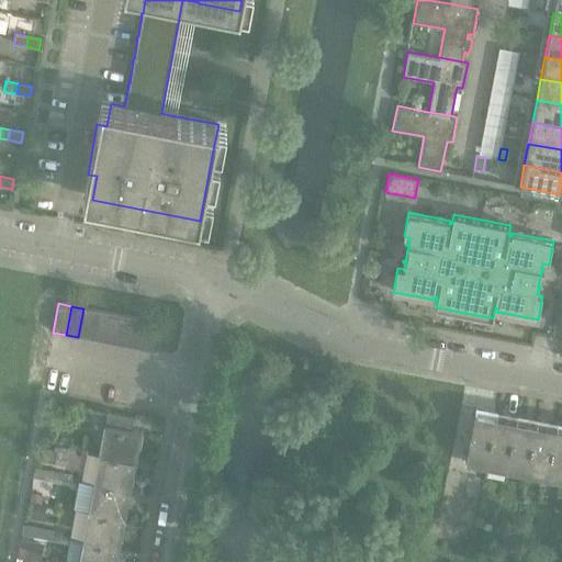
[(97,311),(83,308),(78,337),(92,340),(97,311)]
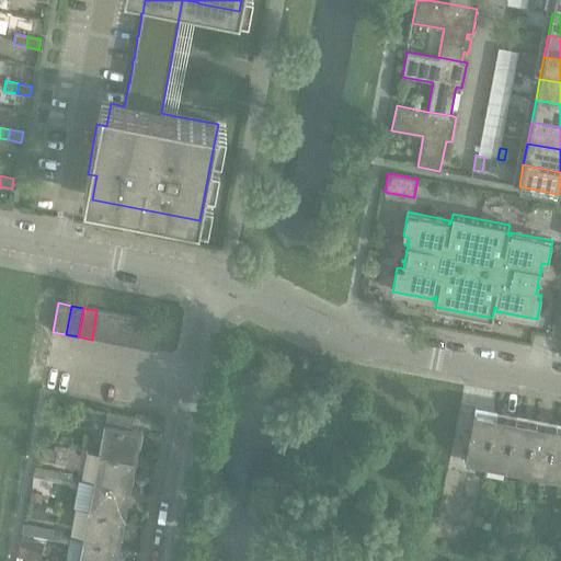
[(110,312),(96,310),(92,340),(104,342),(110,312)]
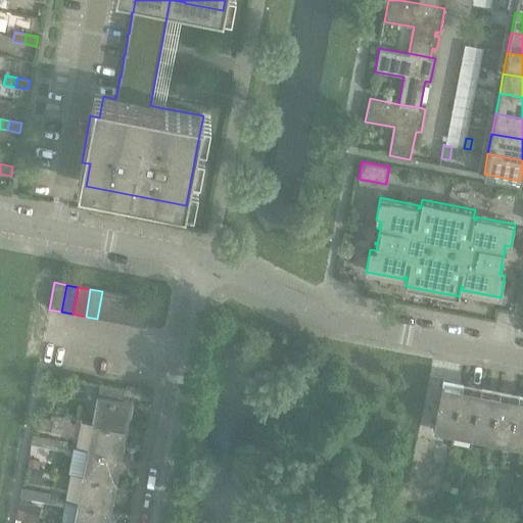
[(114,294),(102,291),(97,319),(109,321),(114,294)]
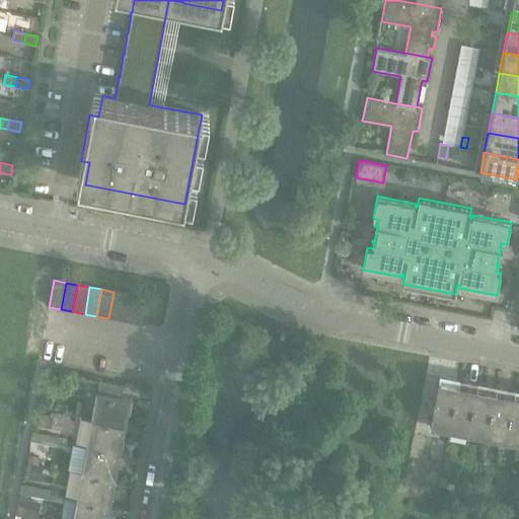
[(126,294),(114,292),(108,318),(121,320),(126,294)]
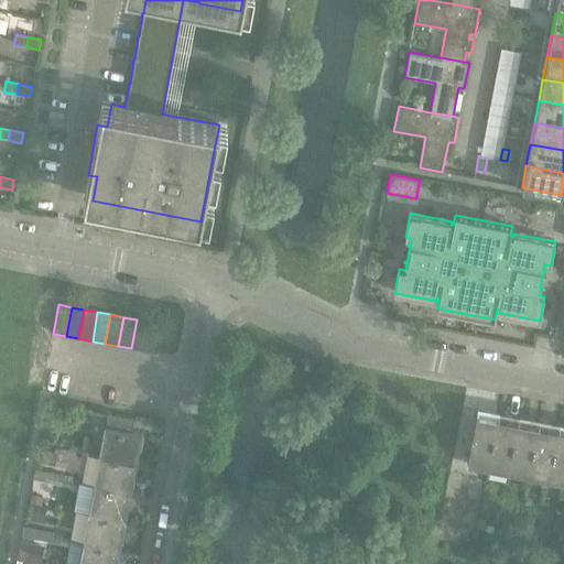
[(150,322),(137,320),(131,348),(144,351),(150,322)]
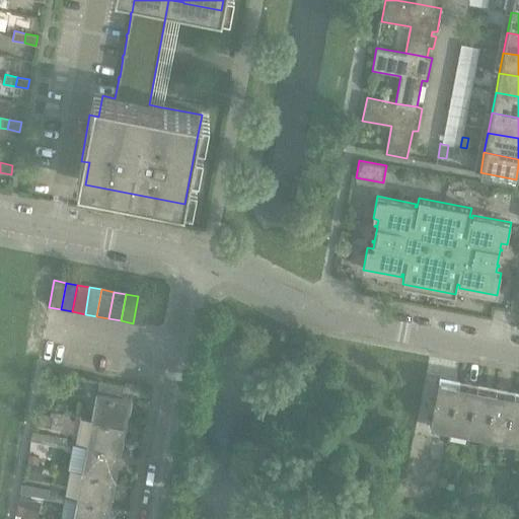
[(150,299),(138,296),(133,323),(145,325),(150,299)]
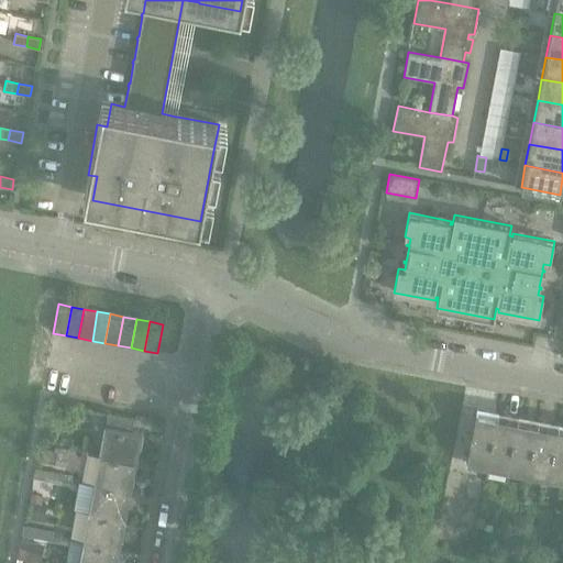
[(63,409),(47,406),(45,416),(61,419),(63,409)]
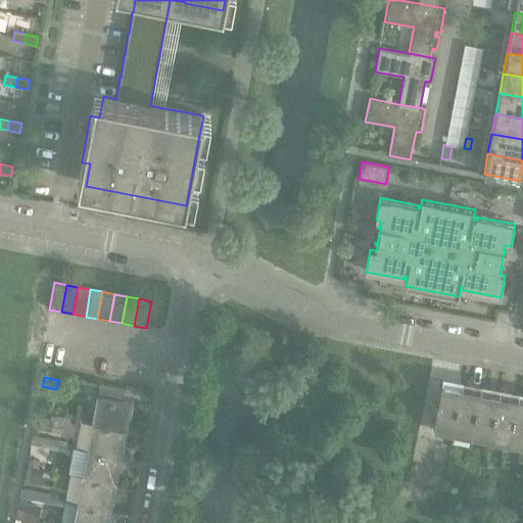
[(442,382),(433,426),(446,429),(445,435),(454,436),(455,430),(463,386),(442,382)]
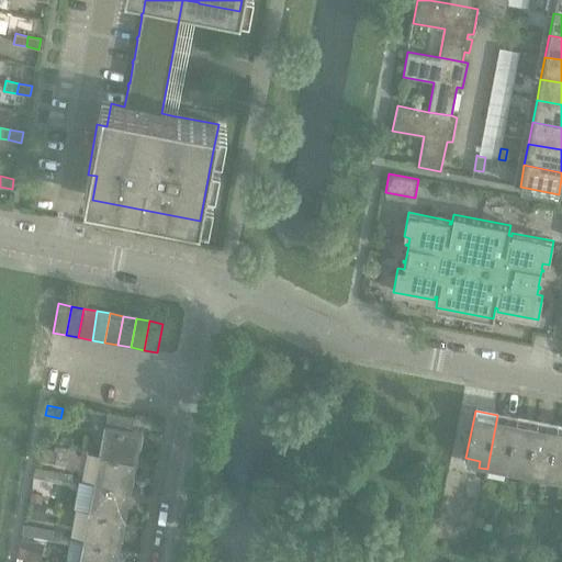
[(108,413),(105,425),(100,456),(136,462),(142,433),(132,430),(134,417),(108,413)]
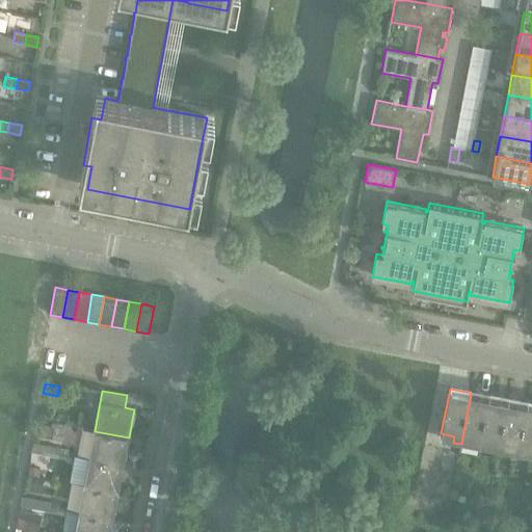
[(489,396),(471,393),(462,437),(474,440),(472,446),(480,447),(481,442),(489,396)]
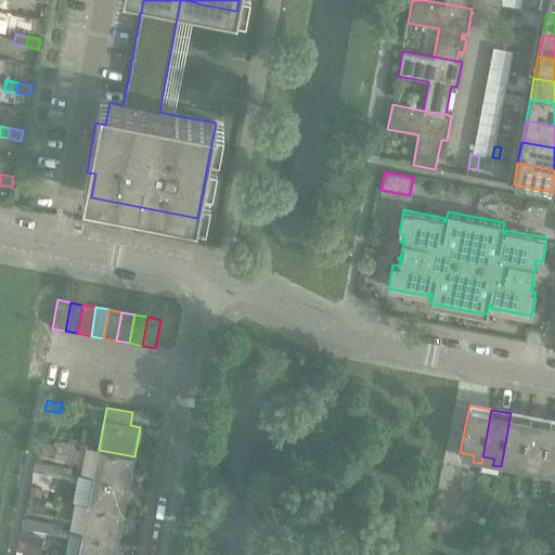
[(530,417),(511,413),(502,461),(514,463),(513,469),(520,470),(521,464),(530,417)]
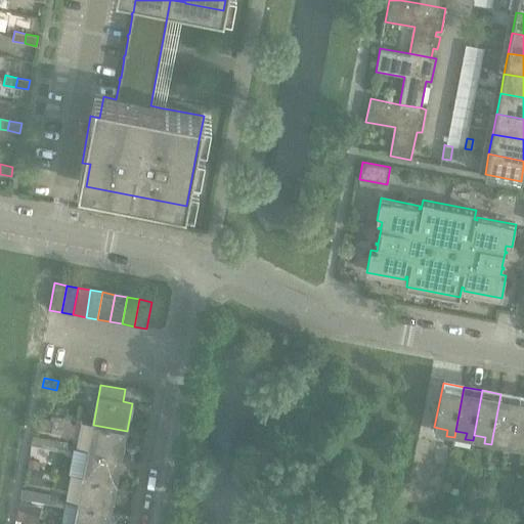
[(520,397),(500,394),(492,438),(504,441),(503,446),(511,448),(512,442),(520,397)]
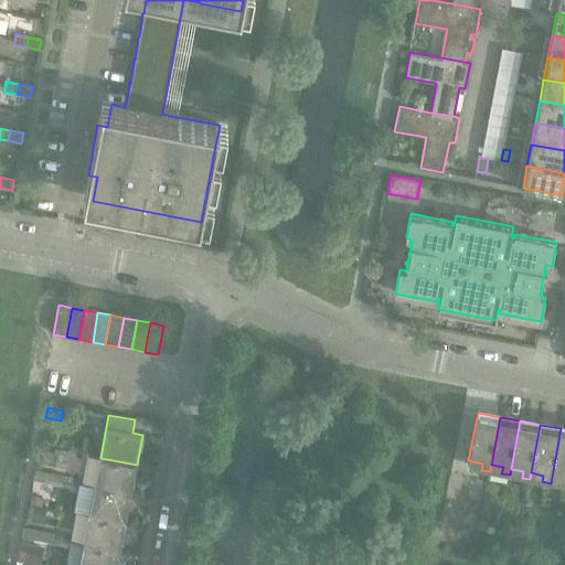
[(564,429),(561,428),(552,477),(564,479),(563,486),(564,486),(564,429)]
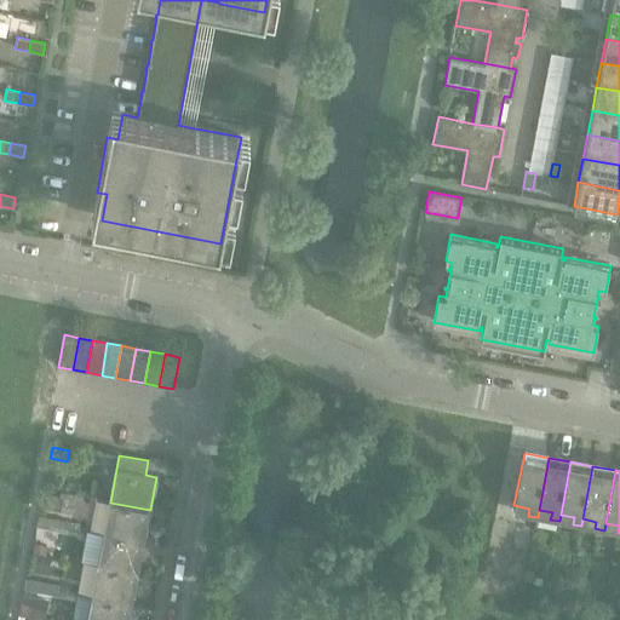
[(47,493),(44,509),(73,515),(75,497),(64,494),(61,494),(61,495),(47,493)]
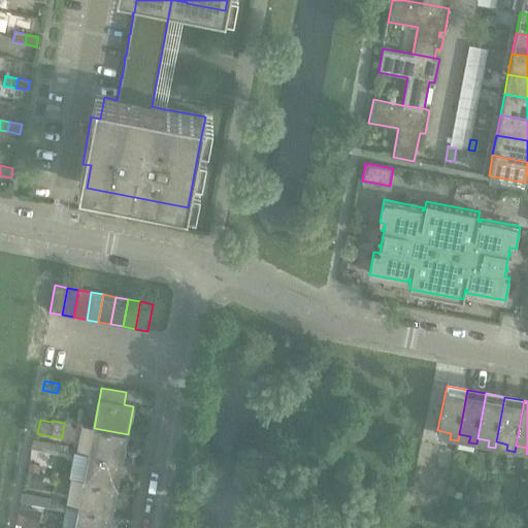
[(128,434),(94,428),(89,455),(123,461),(128,434)]
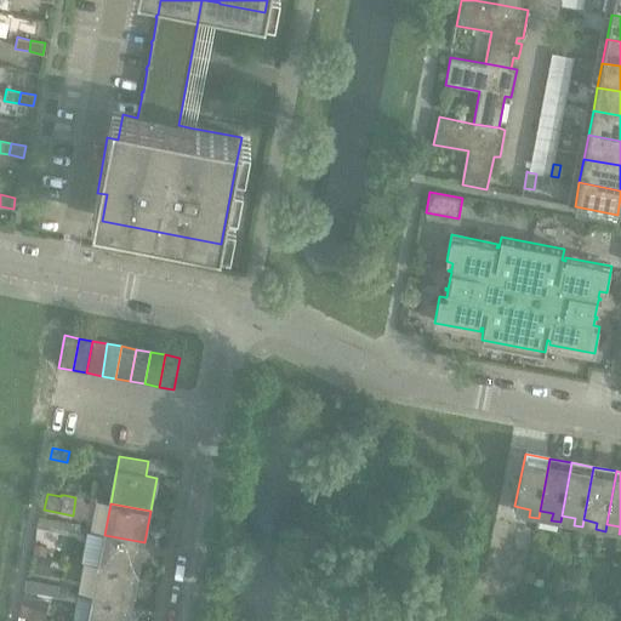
[(55,519),(39,517),(36,527),(53,530),(55,519)]
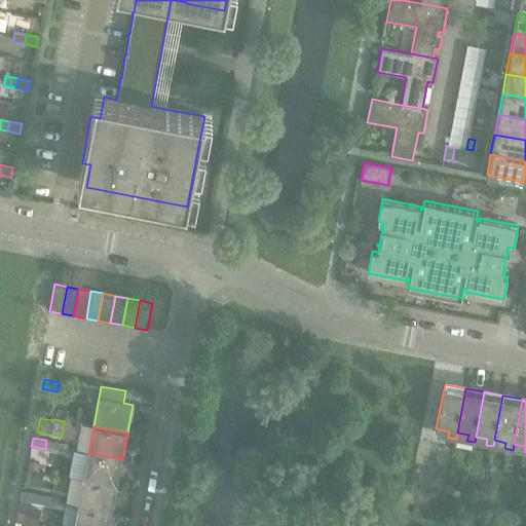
[(60,443),(46,440),(45,449),(59,452),(60,443)]
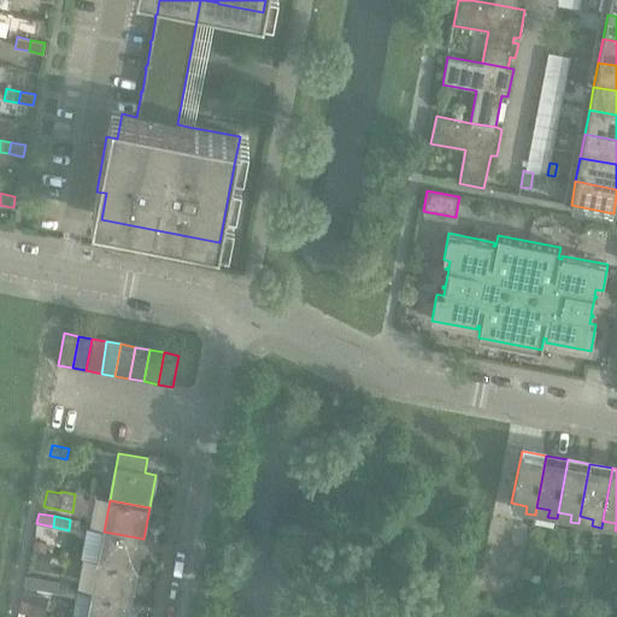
[(144,539),(104,532),(98,563),(137,570),(144,539)]
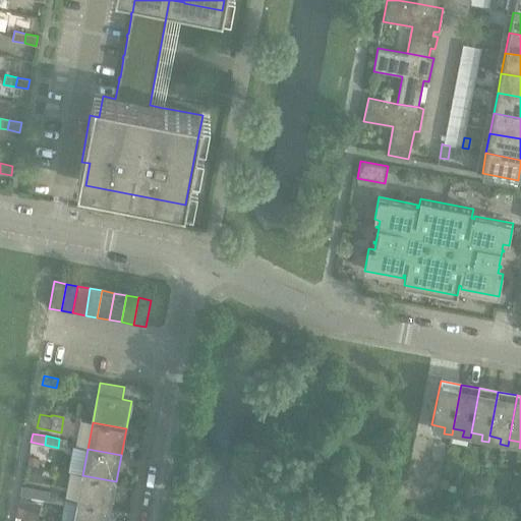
[(30,457),(29,464),(39,466),(40,459),(30,457)]
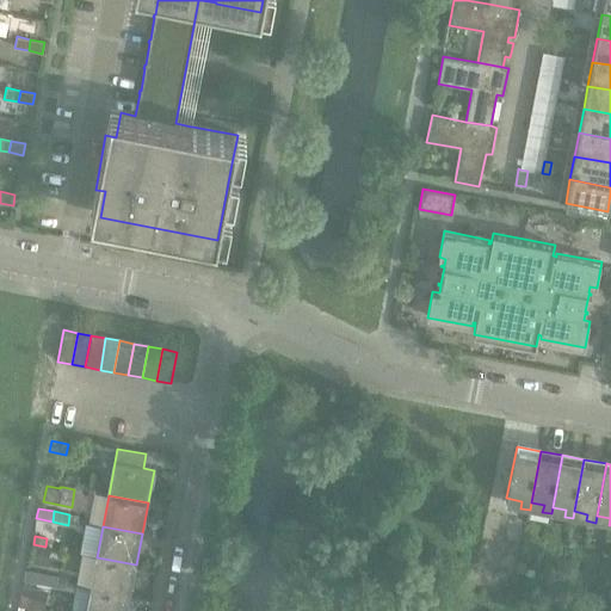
[(34,547),(30,563),(45,567),(49,549),(34,547)]
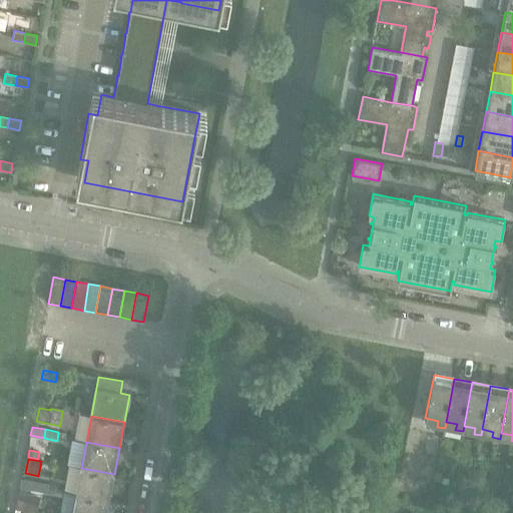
[(114,474),(81,468),(76,494),(109,500),(114,474)]
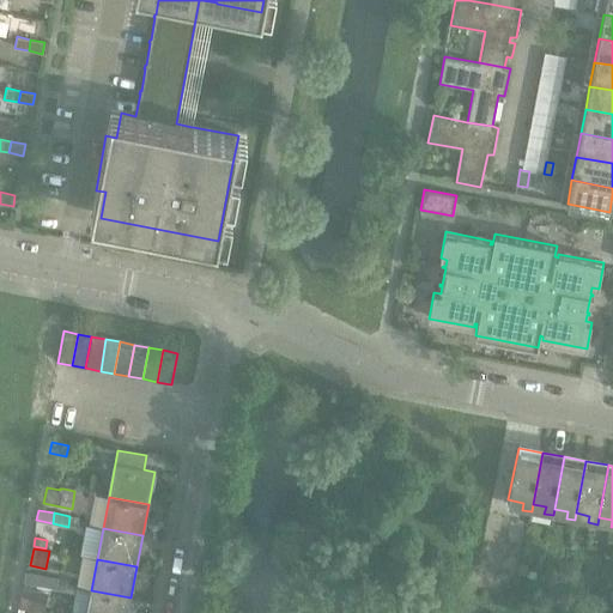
[(42,575),(26,572),(24,583),(41,586),(42,575)]
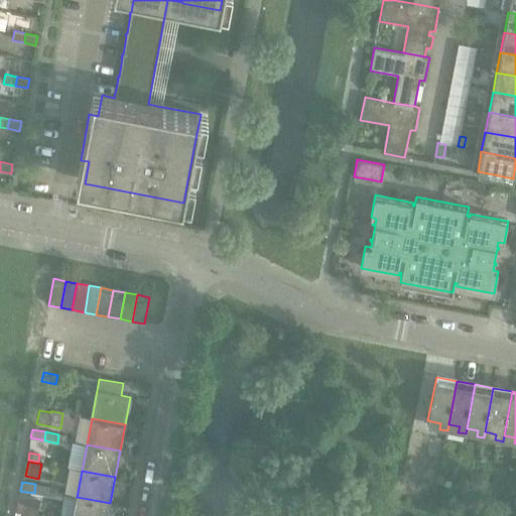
[(48,487),(35,484),(34,493),(47,496),(48,487)]
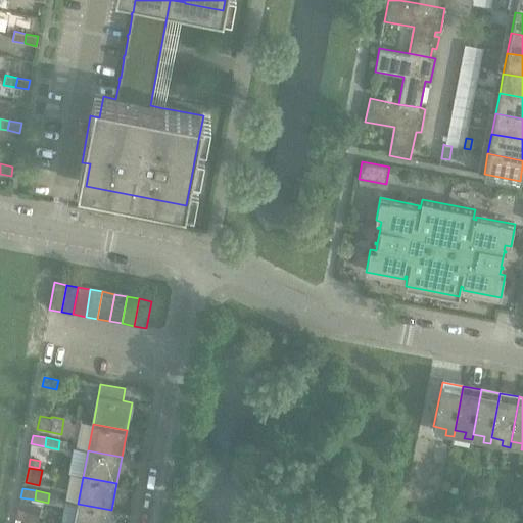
[(20,503),(17,520),(32,522),(35,506),(20,503)]
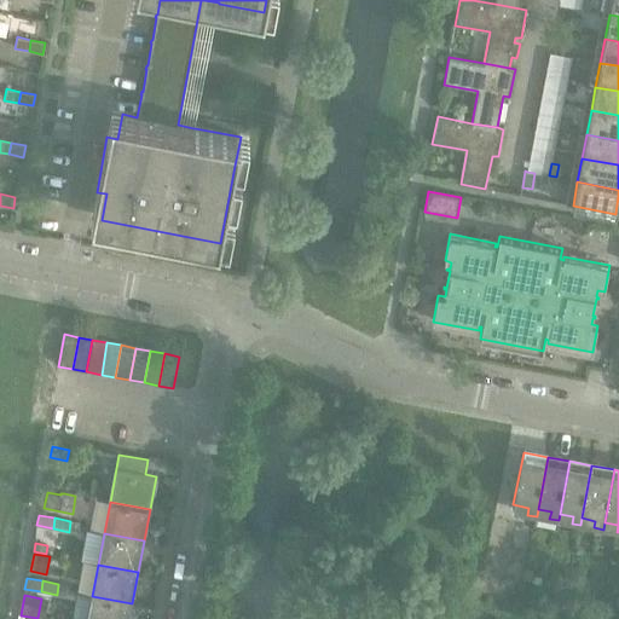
[(128,618),(132,603),(92,596),(86,618),(128,618)]
